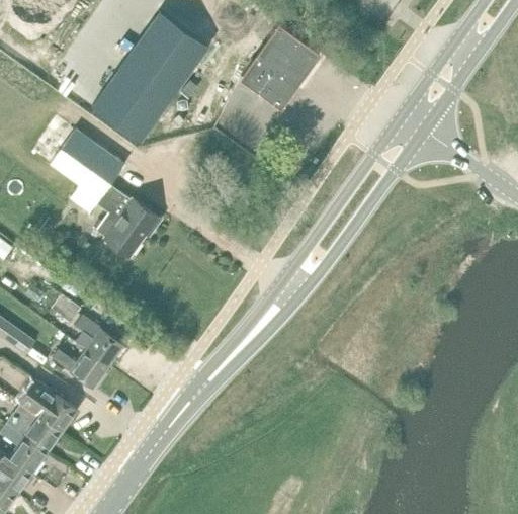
[(161,12),(93,108),(143,144),(210,48),(161,12)]
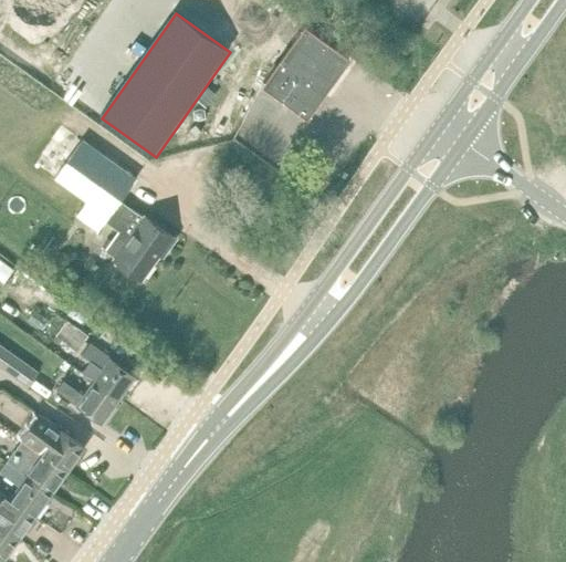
[(261,90),(305,121),(308,116),(347,62),(303,31),(261,90)]
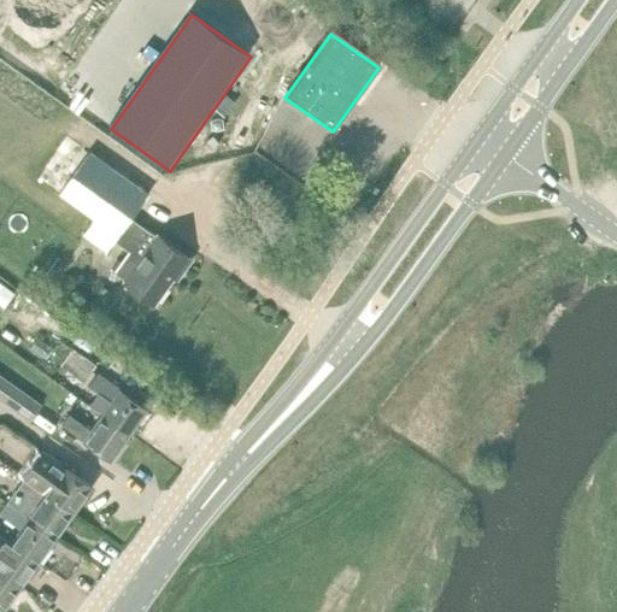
[(89,157),(60,196),(118,240),(130,222),(147,199),(146,199),(89,157)]
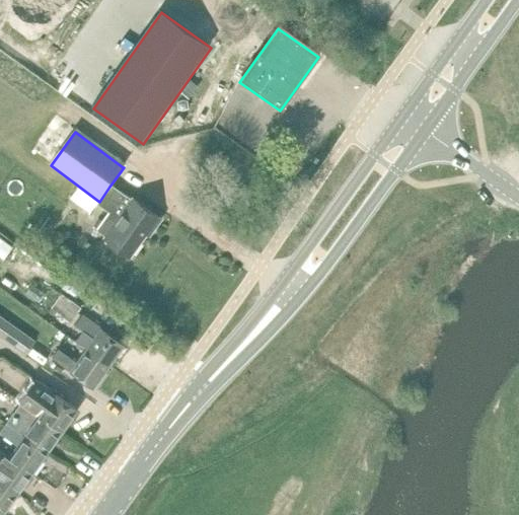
[(99,202),(96,205),(109,214),(97,232),(106,238),(105,240),(130,258),(146,234),(150,237),(160,222),(132,201),(131,202),(109,187),(99,202)]
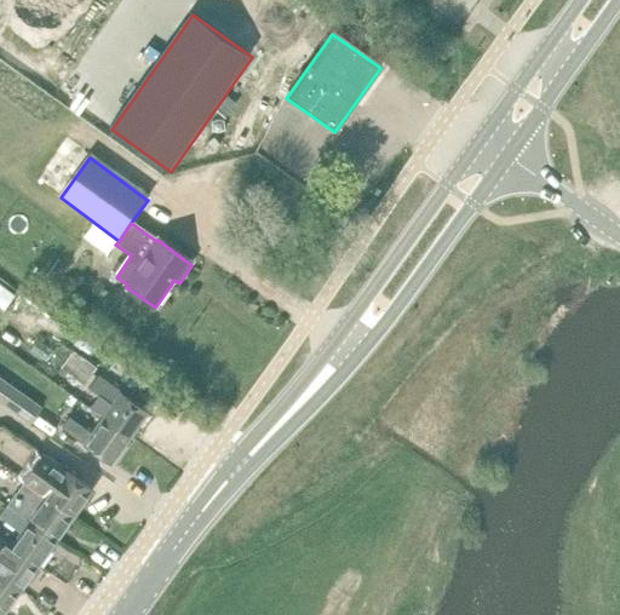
[(78,346),(59,372),(82,388),(101,362),(78,346)]
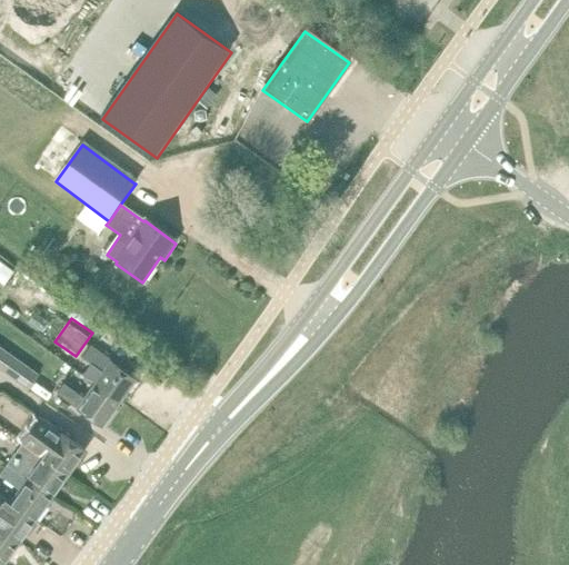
[(103,373),(93,386),(120,405),(137,382),(90,348),(82,358),(103,373)]
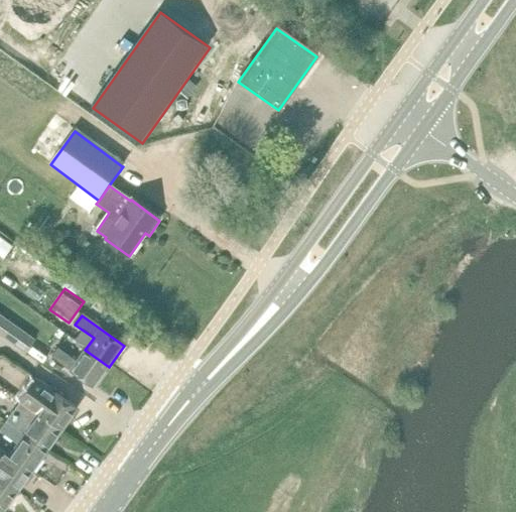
[(34,342),(0,316),(0,339),(24,356),(34,342)]
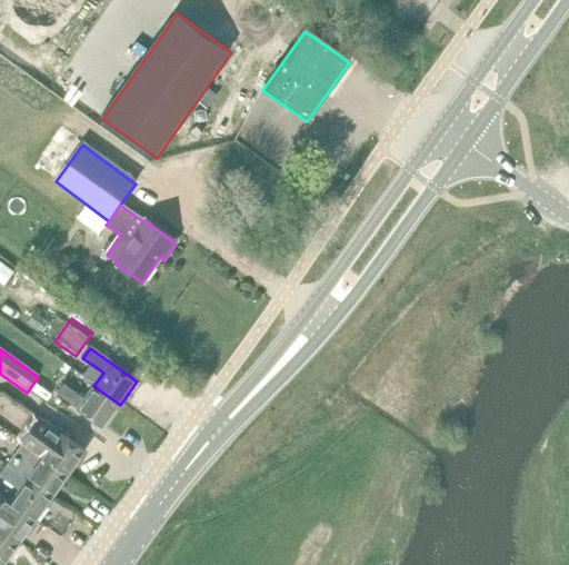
[(120,405),(93,386),(83,399),(65,386),(57,396),(103,429),(120,405)]
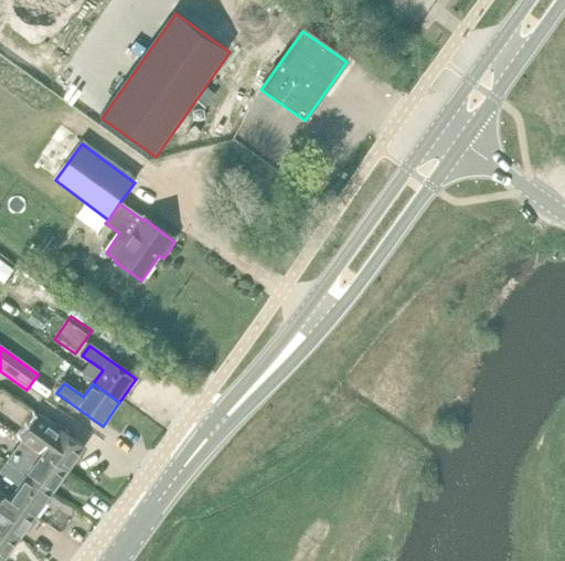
[(41,454),(66,472),(83,447),(36,415),(20,438),(21,440),(41,454)]
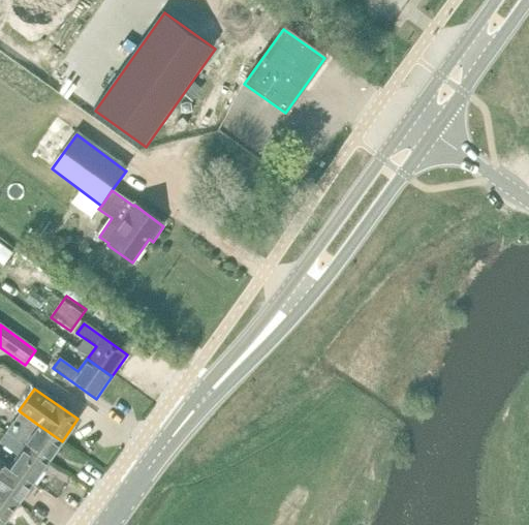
[(4,433),(47,463),(62,441),(38,425),(20,411),(4,433)]
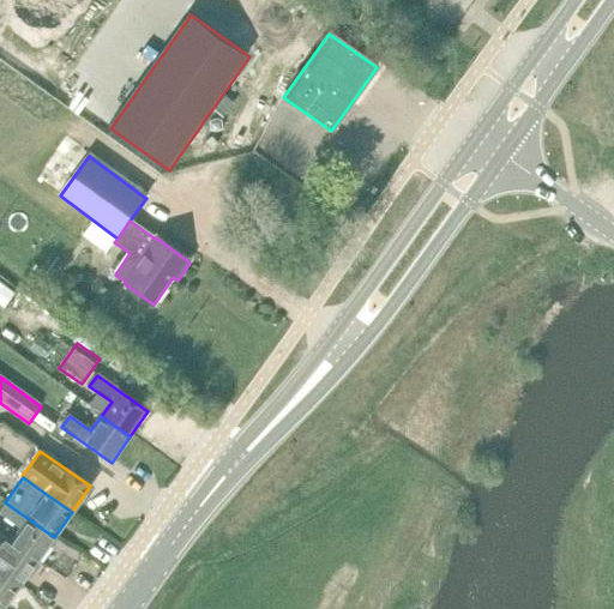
[(37,561),(54,537),(5,502),(0,510),(0,511),(19,525),(8,541),(37,561)]
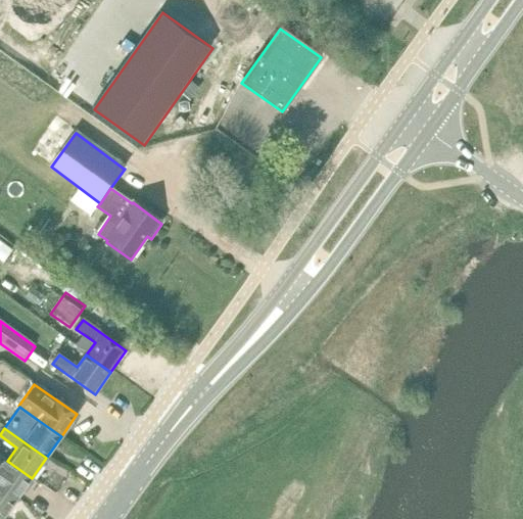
[(32,478),(7,461),(4,460),(0,456),(0,487),(16,500),(22,490),(26,492),(33,482),(31,480),(32,478)]
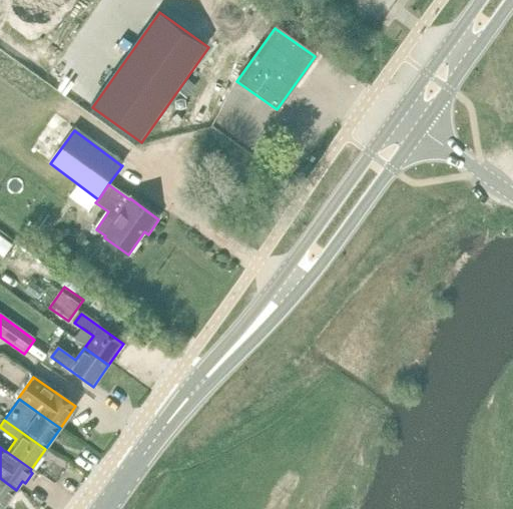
[(3,508),(16,490),(0,478),(0,508),(3,508)]
